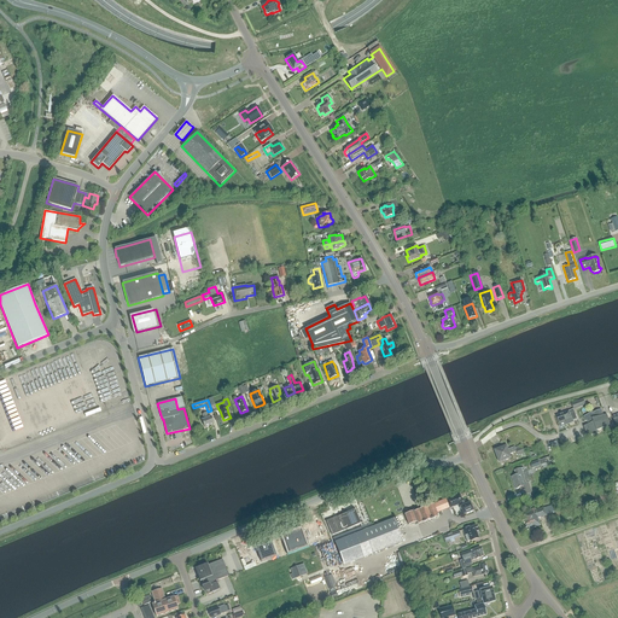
[(583,400),(571,403),(573,409),(584,404),(583,400)]
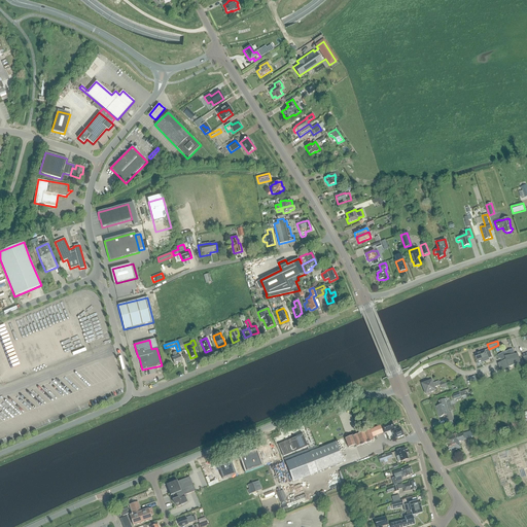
[(477,361),(482,359),(483,362),(489,360),(488,358),(492,357),(489,349),(475,354),(477,361)]
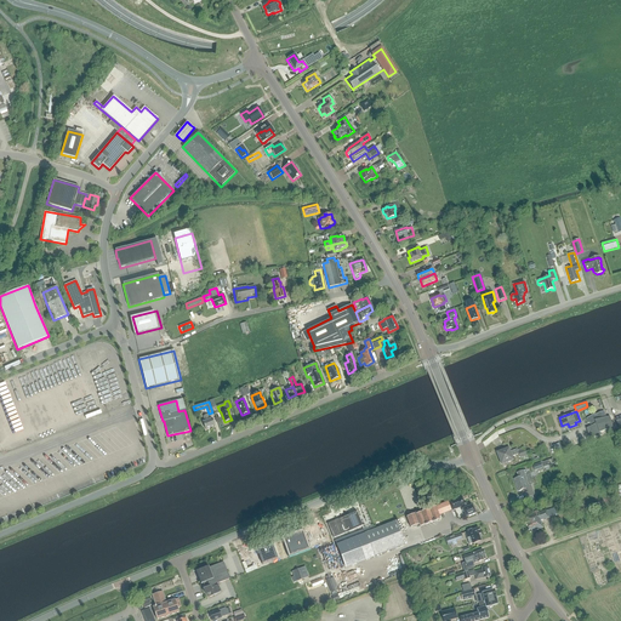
[(609,417),(605,417),(604,411),(600,412),(597,414),(593,415),(586,419),(588,423),(590,423),(591,426),(586,428),(590,439),(600,436),(599,433),(613,427),(609,417)]
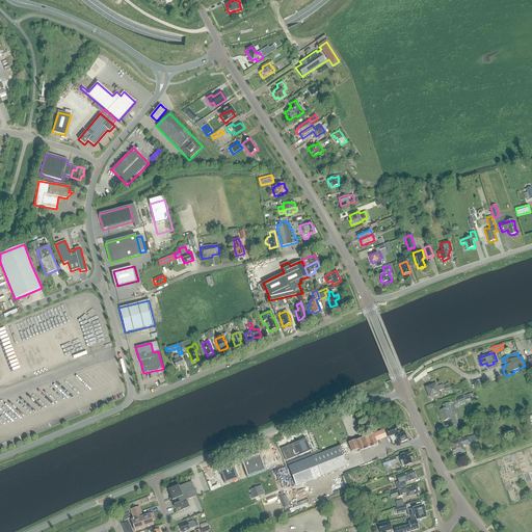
[(173,361),(176,368),(177,367),(178,368),(180,367),(180,366),(184,365),(181,358),(180,360),(178,355),(174,356),(175,360),(173,361)]
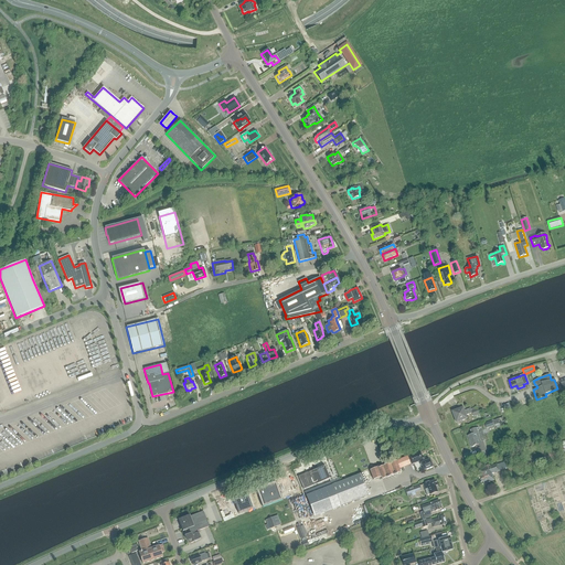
[(476,406),(470,408),(464,411),(464,408),(452,413),(457,423),(458,423),(459,425),(464,423),(462,420),(467,418),(468,418),(466,415),(471,413),(473,416),(480,414),(478,409),(477,409),(476,406)]
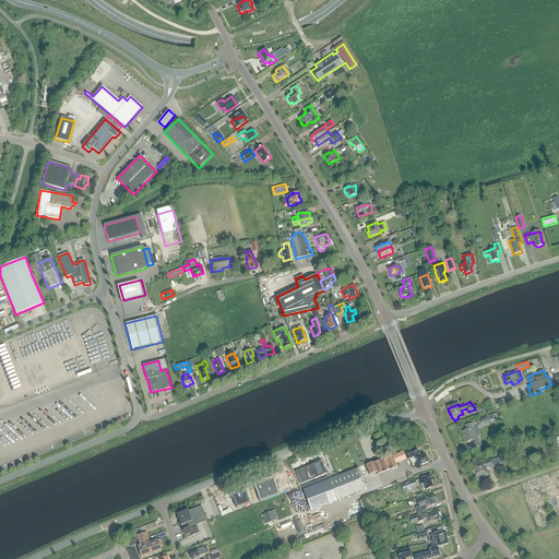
[(473,449),(482,445),(478,437),(476,438),(473,428),(475,427),(473,423),(465,426),(466,430),(462,431),(466,442),(473,440),(474,443),(472,444),(473,449)]
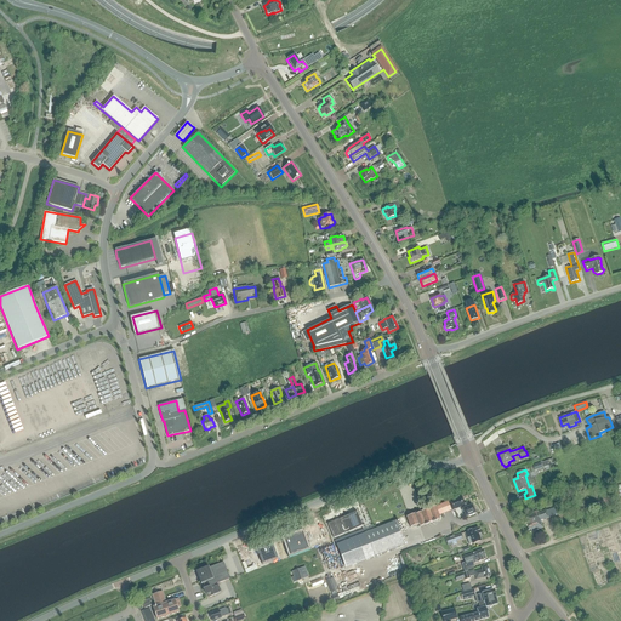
[(472,506),(467,507),(466,503),(465,503),(461,496),(448,501),(451,511),(462,507),(462,510),(465,517),(474,513),(472,506)]
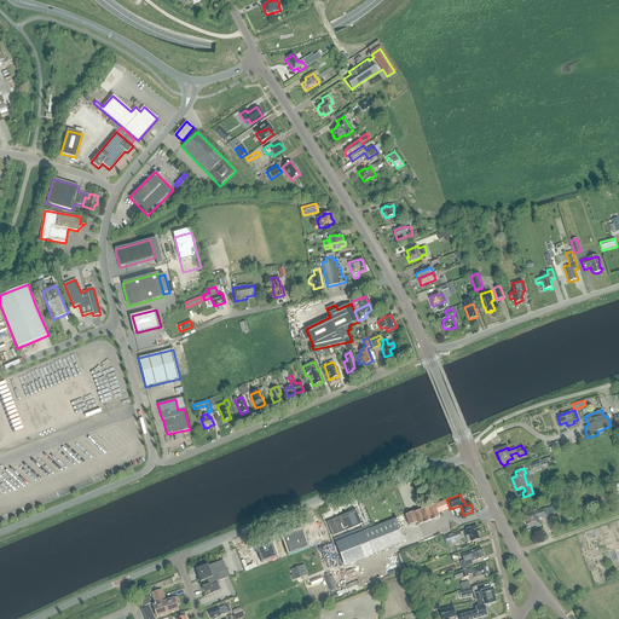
[(418,525),(438,518),(434,504),(427,507),(414,513),(414,512),(405,515),(409,526),(417,522),(418,525)]
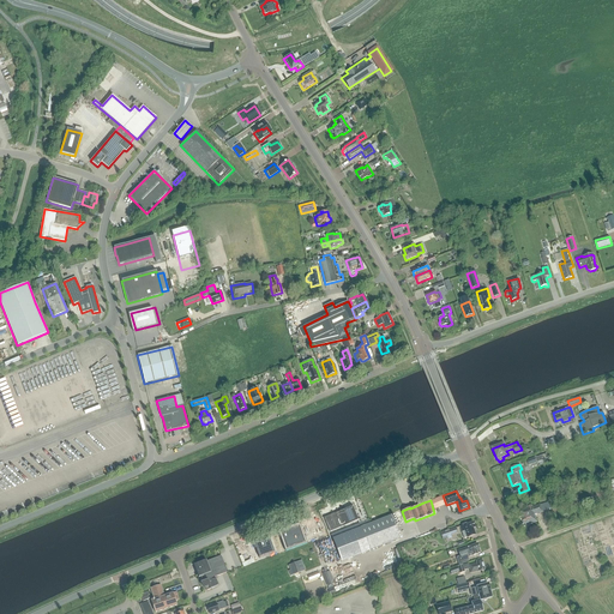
[(354,506),(353,505),(324,518),(330,531),(359,519),(357,519),(353,506),(354,506)]
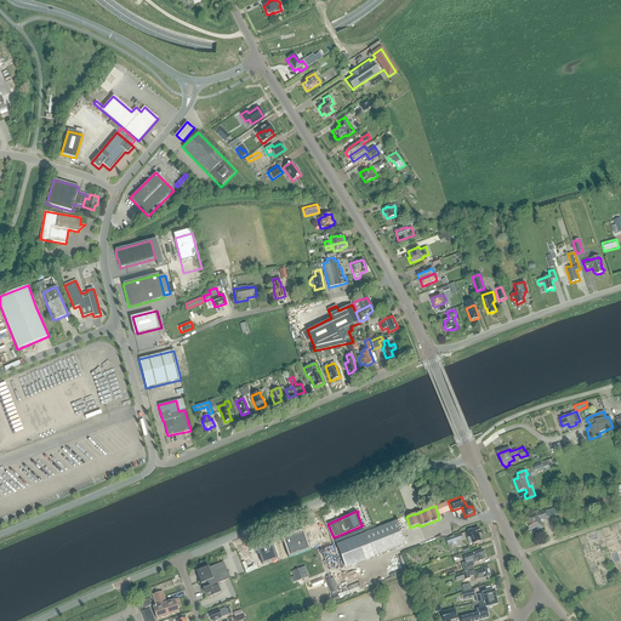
[(541,520),(548,518),(548,516),(547,511),(539,513),(539,512),(530,514),(531,517),(527,518),(528,524),(529,525),(528,527),(529,529),(530,530),(531,530),(533,533),(536,531),(536,530),(543,528),(541,520)]
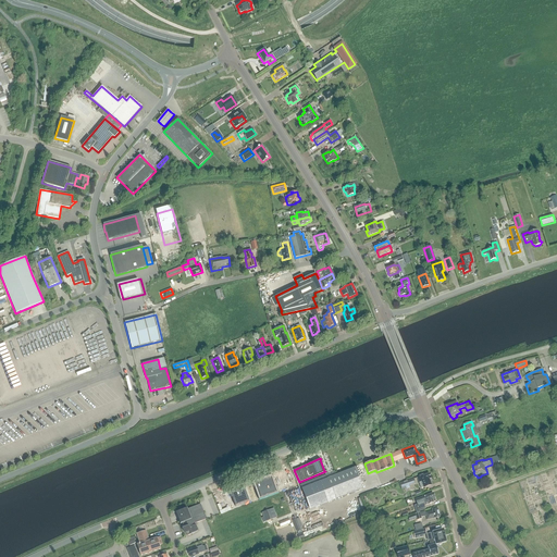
[(355,468),(326,479),(334,499),(362,489),(355,468)]
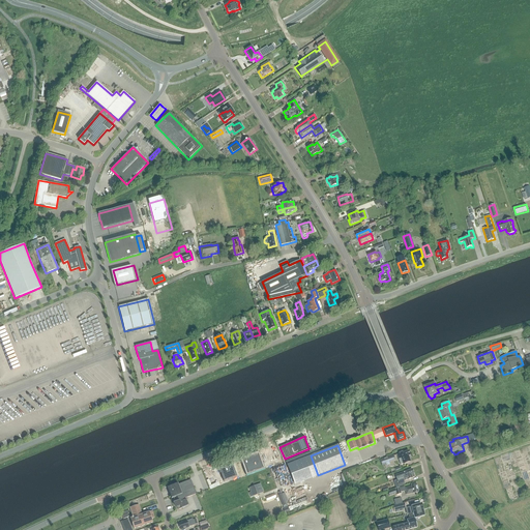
[(403,465),(410,462),(408,457),(410,455),(408,451),(403,452),(402,452),(399,453),(399,454),(396,454),(401,465),(403,464),(403,465)]
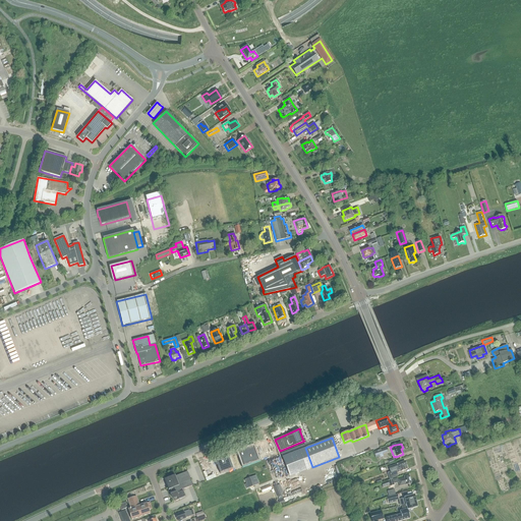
[(257,461),(252,448),(238,453),(243,466),(257,461)]
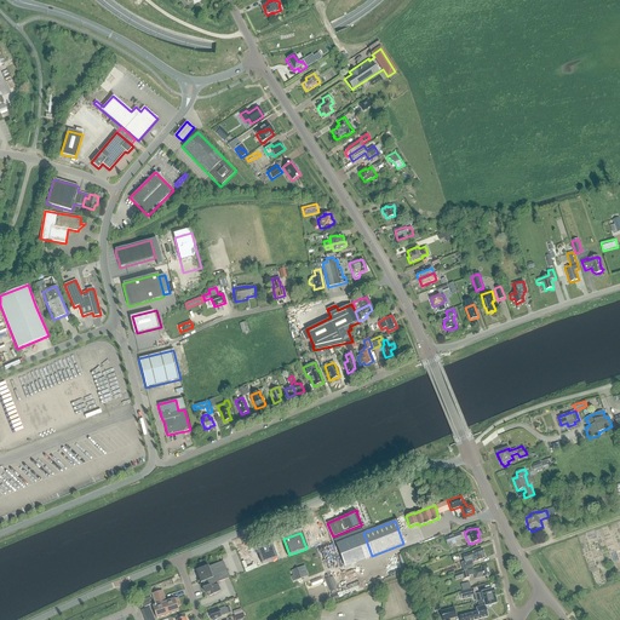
[(461,538),(460,533),(445,538),(446,545),(451,543),(452,544),(455,543),(455,540),(461,538)]
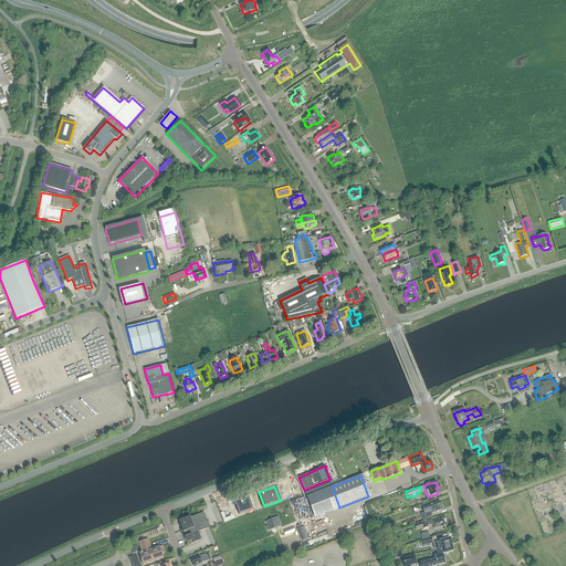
[(238,514),(252,510),(248,498),(237,501),(237,500),(232,502),(233,505),(234,505),(238,514)]
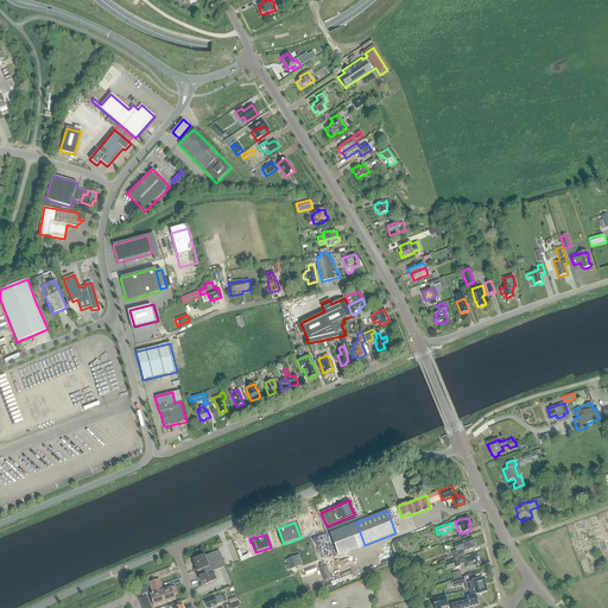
[(473,538),(463,542),(454,545),(456,550),(451,552),(454,559),(464,556),(463,552),(473,549),(475,548),(474,544),(474,543),(473,538)]
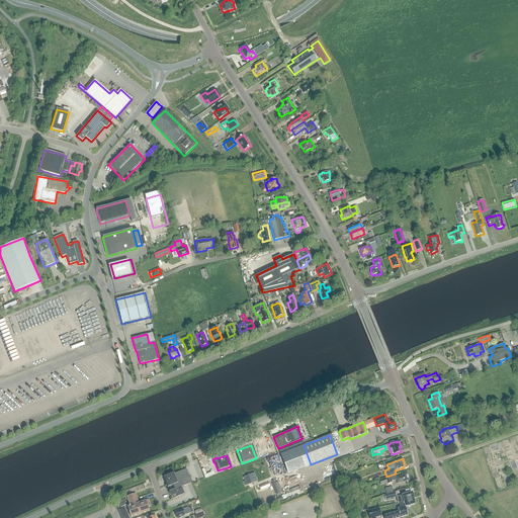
[(186,468),(174,473),(173,472),(163,477),(167,487),(169,487),(174,498),(184,494),(181,487),(191,483),(186,468)]
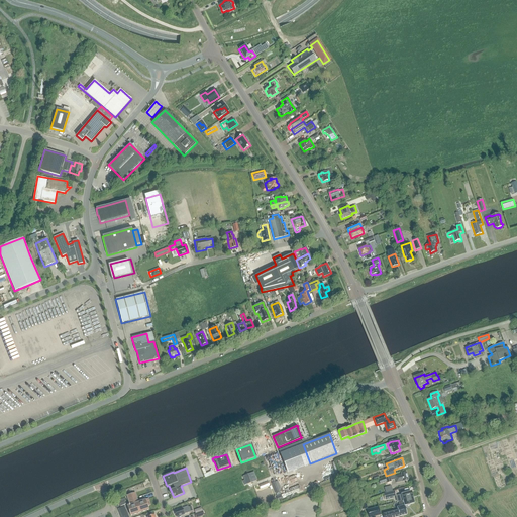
[(246,485),(256,481),(253,472),(242,476),(246,485)]
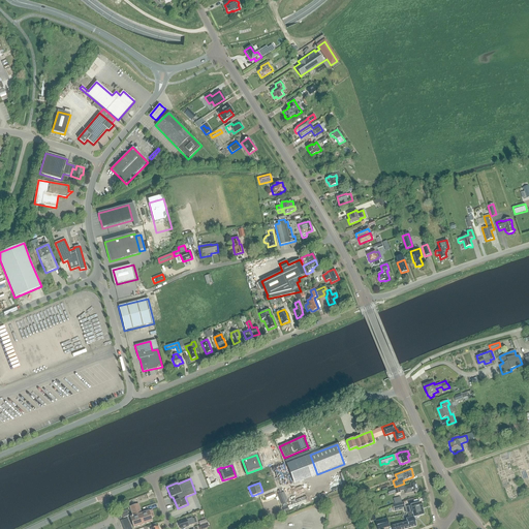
[(412,493),(417,492),(415,483),(410,484),(410,486),(404,488),(404,487),(399,488),(400,491),(404,490),(405,494),(412,492),(412,493)]
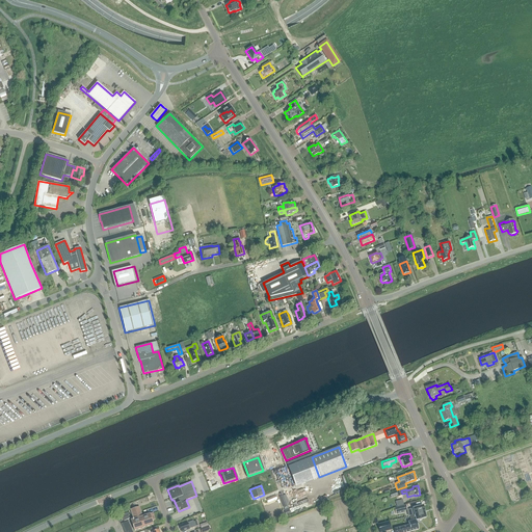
[(397,509),(395,509),(396,513),(403,512),(402,511),(406,510),(405,505),(397,507),(397,509)]
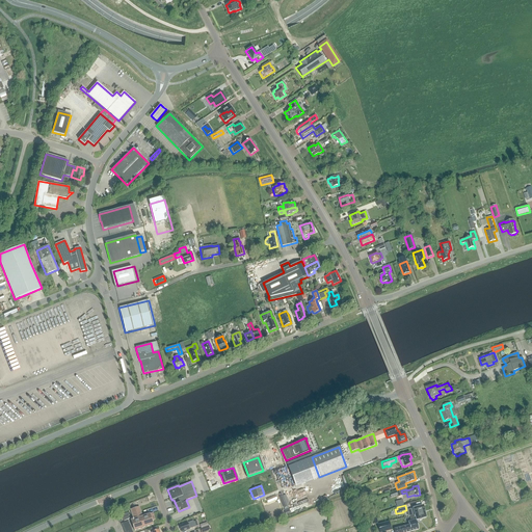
[(417,520),(425,517),(422,506),(408,510),(411,521),(417,520)]
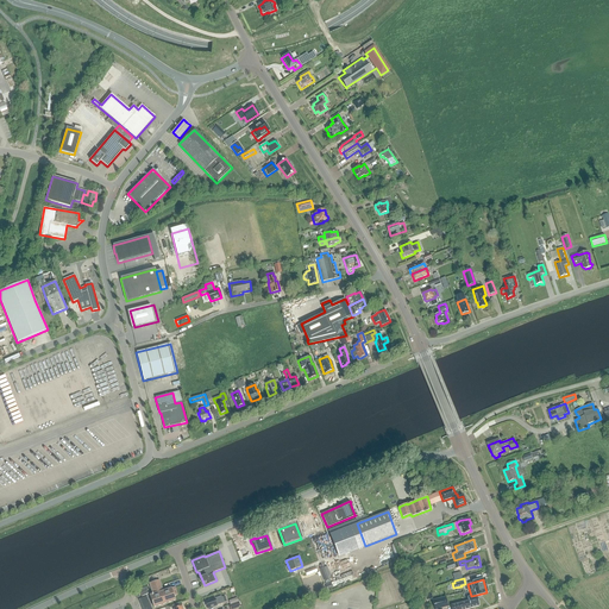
[(159,581),(149,584),(152,594),(151,594),(151,595),(150,596),(154,608),(164,604),(161,591),(163,591),(159,581)]
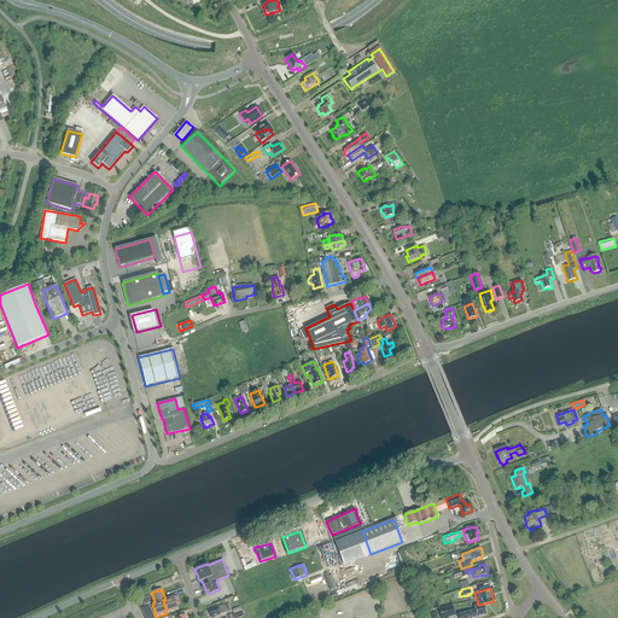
[(143,602),(144,605),(150,602),(149,599),(151,599),(150,595),(135,601),(138,607),(141,606),(140,602),(143,602)]
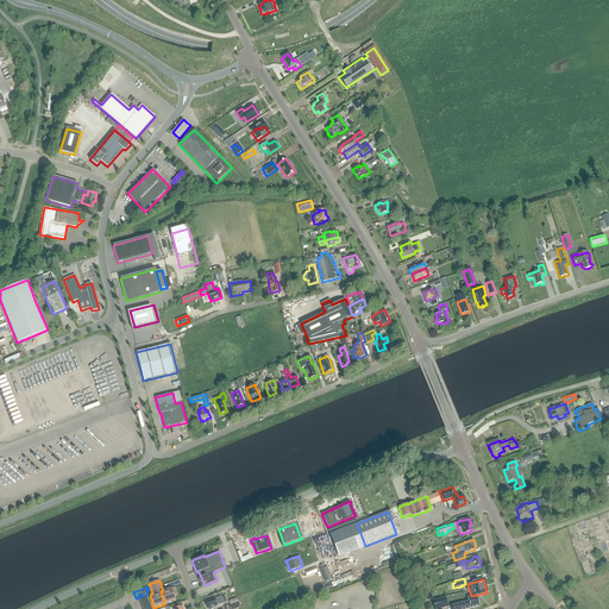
[(163,591),(161,591),(164,604),(170,602),(175,601),(174,596),(177,595),(175,588),(171,589),(163,591)]
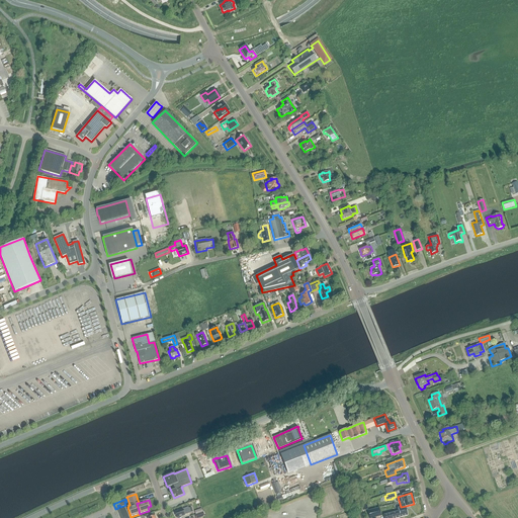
[(383,515),(383,516),(383,517),(397,517),(408,515),(406,507),(406,506),(401,507),(397,508),(398,512),(383,515)]
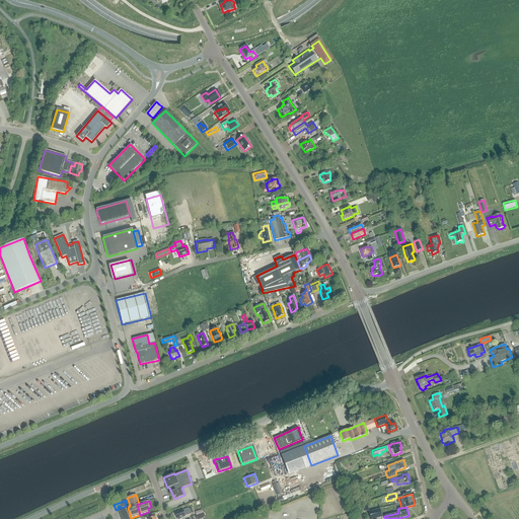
[(118,511),(121,518),(129,518),(125,508),(118,511)]
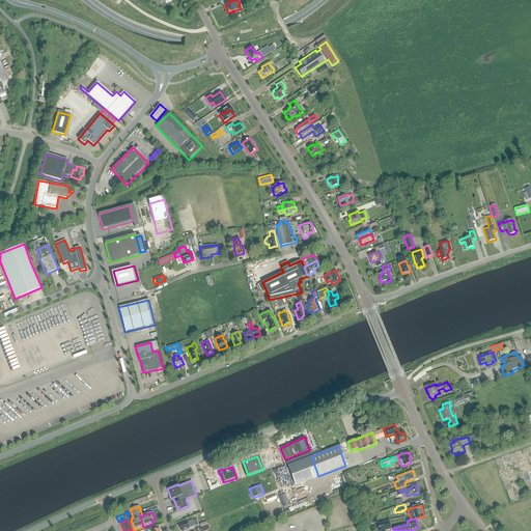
[(194,526),(197,525),(196,520),(193,521),(193,522),(187,524),(187,522),(183,523),(183,524),(178,525),(180,530),(185,529),(186,529),(189,528),(194,526)]
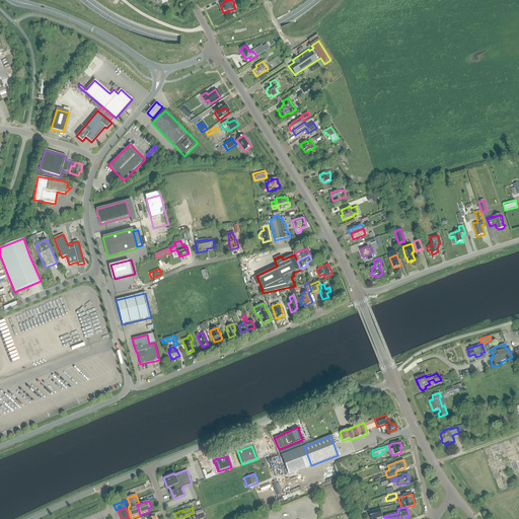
[(368,512),(369,518),(375,518),(376,518),(381,517),(379,509),(368,512)]
